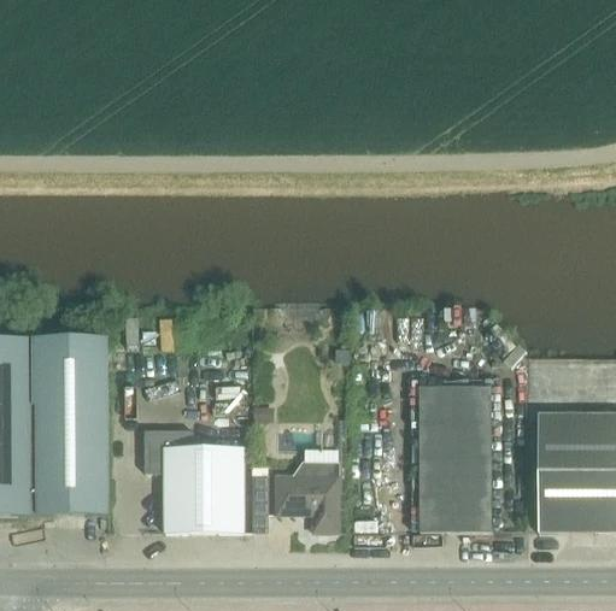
[(0,513),(107,512),(106,335),(0,335),(0,513)]
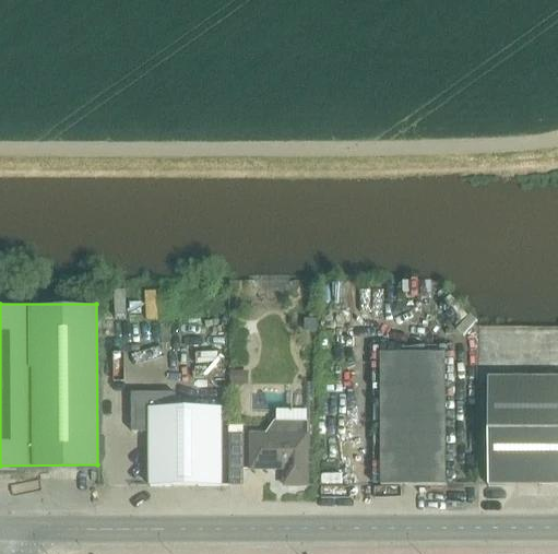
[(380,481),(446,481),(446,350),(379,351),(380,481)]
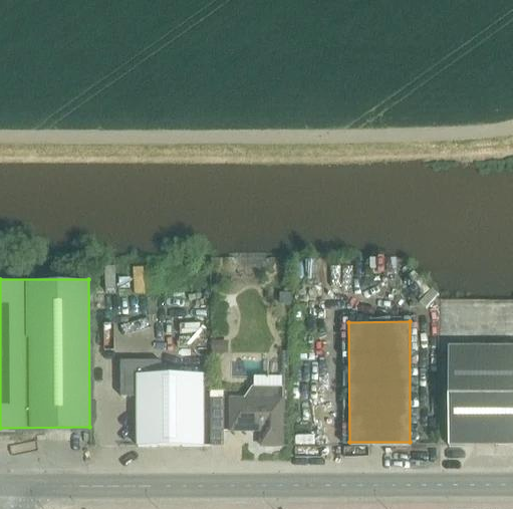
[(221,337),(222,326),(207,326),(206,336),(221,337)]
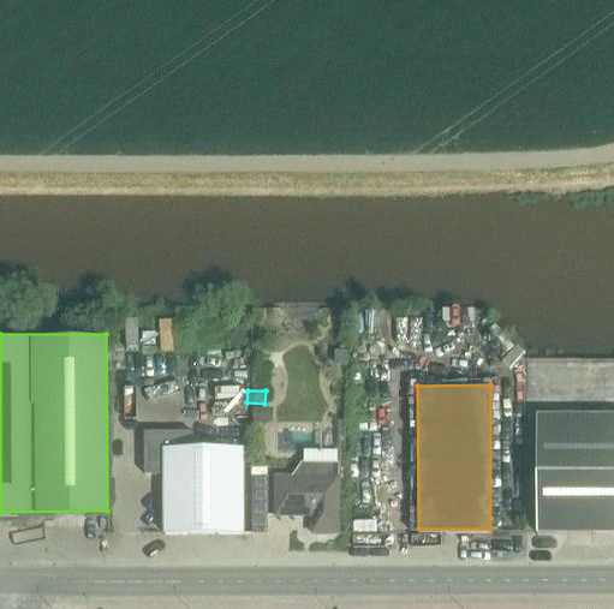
[(537,529),(613,527),(613,412),(537,413),(537,529)]
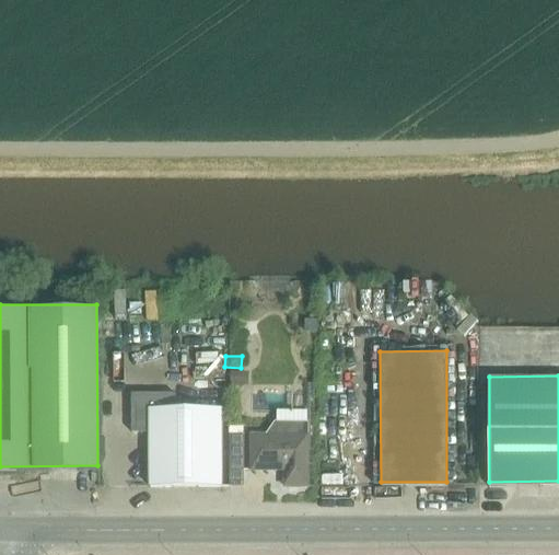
[(222,483),(221,404),(176,405),(176,390),(131,390),(131,429),(150,428),(150,483),(222,483)]
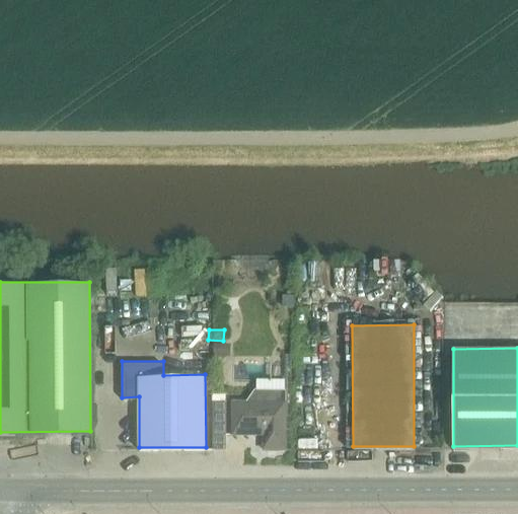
[(285,447),(285,398),(285,386),(254,386),(246,399),(233,399),(233,432),(264,432),(264,447),(285,447)]
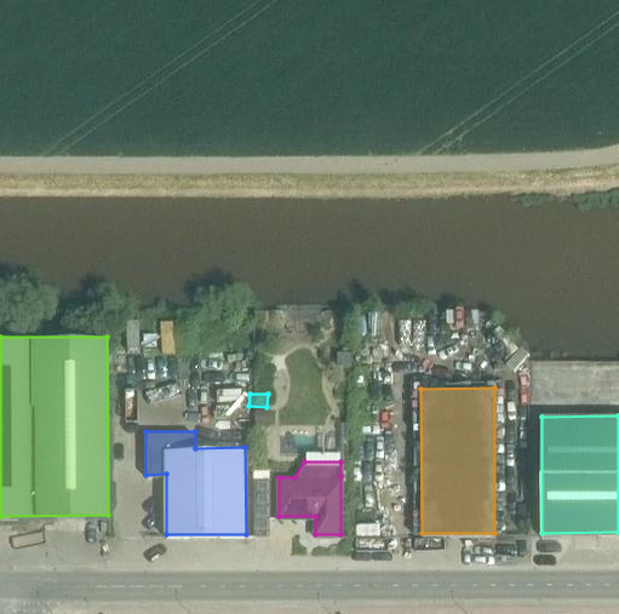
[(270,534),(269,477),(253,477),(254,534),(270,534)]
